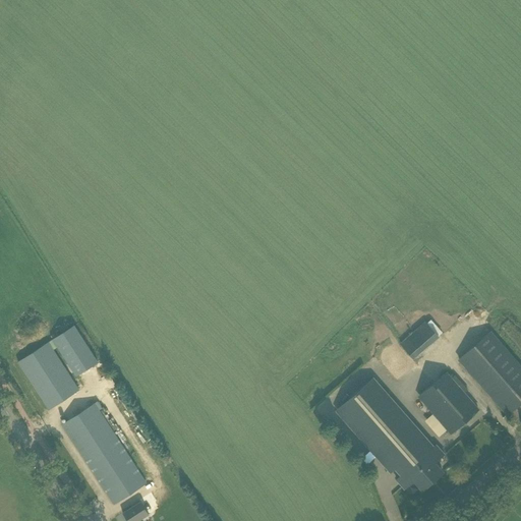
[(414,359),(440,337),(439,336),(442,333),(430,320),(427,323),(425,321),(400,343),(414,359)]
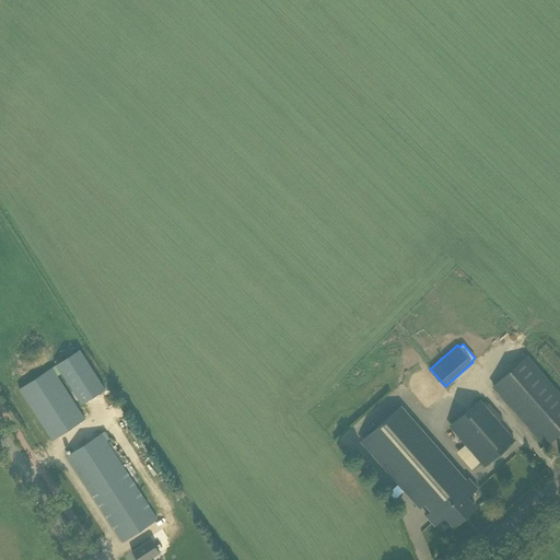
[(28,383),(20,389),(53,440),(61,434),(84,419),(57,376),(61,373),(82,405),(105,389),(102,384),(80,350),(76,353),(67,359),(51,369),(28,383)]
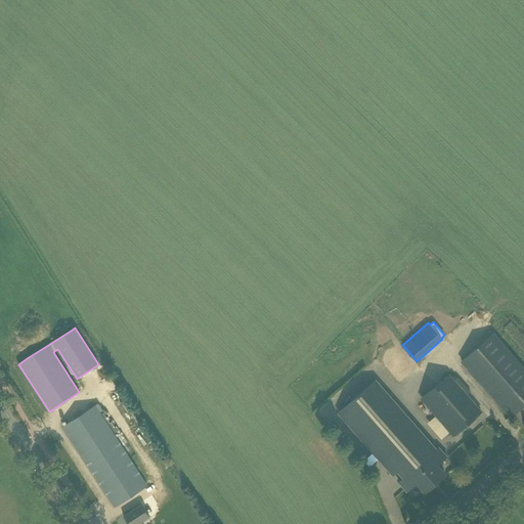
[(523,404),(523,367),(493,334),(462,361),(510,418),(523,404)]
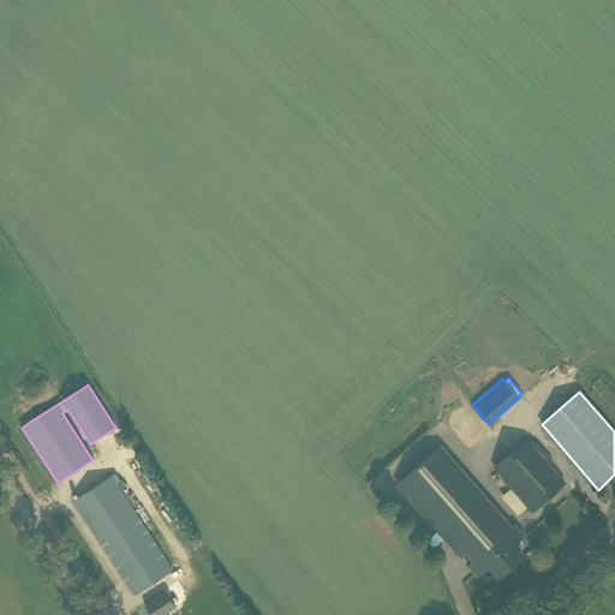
[(533,511),(565,483),(548,465),(553,461),(537,443),(532,447),(525,440),(495,467),(533,511)]
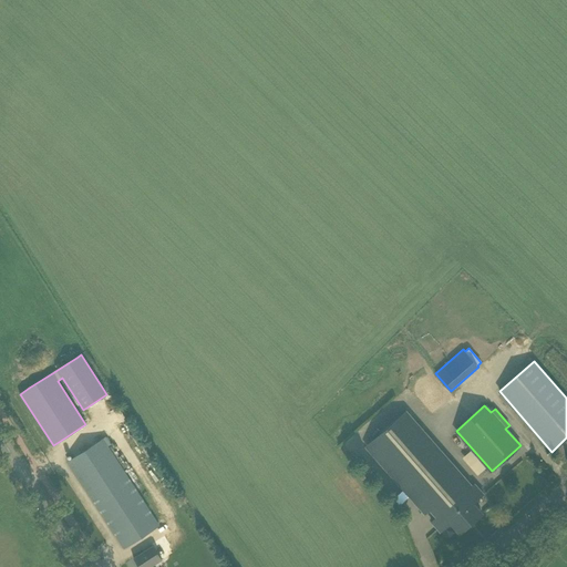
[(482,513),(473,504),(483,494),(474,484),(472,486),(405,411),(370,442),(440,514),(431,522),(440,532),(451,523),(460,533),(482,513)]
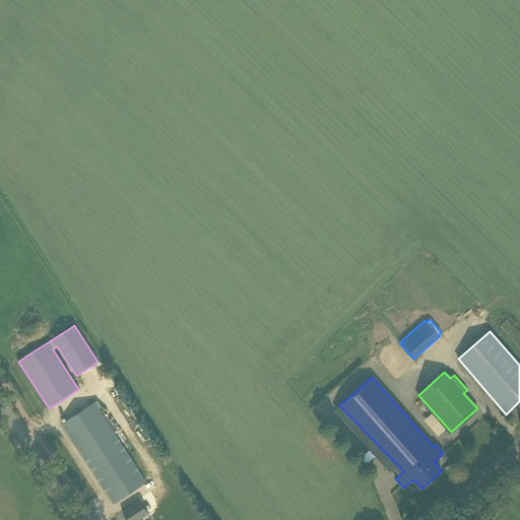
[(71,417),(62,424),(114,503),(123,498),(146,482),(143,478),(99,410),(102,408),(96,401),(94,403),(71,417)]
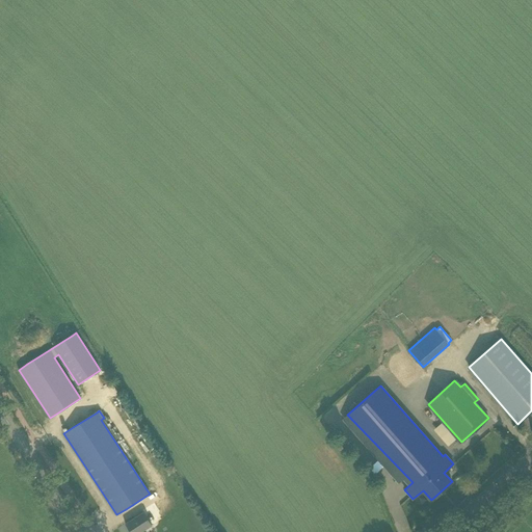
[(143,509),(157,530),(161,528),(156,520),(171,509),(171,508),(177,505),(168,493),(143,509)]
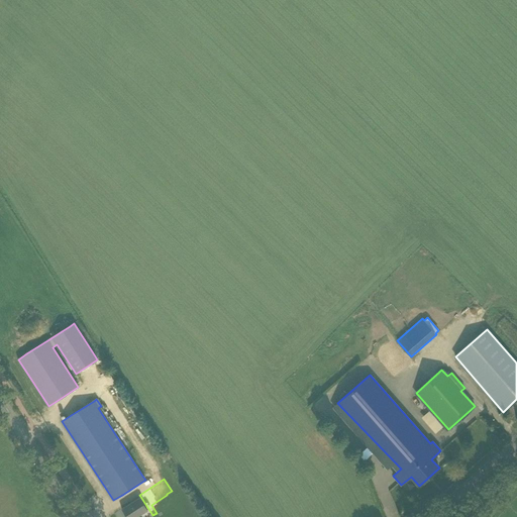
[(139,498),(121,509),(126,516),(137,516),(147,511),(139,498)]
